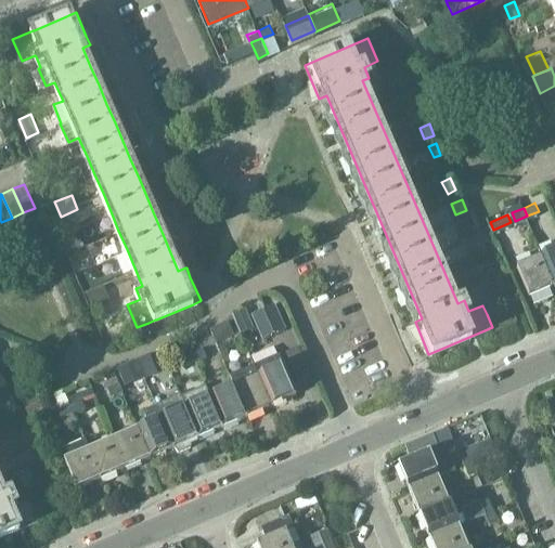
[(469,218),(455,223),(460,235),(474,229),(469,218)]
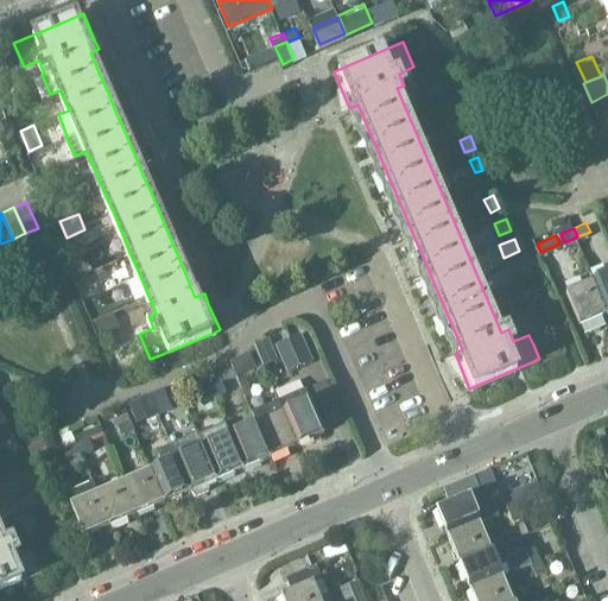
[(607,308),(607,270),(594,277),(607,309),(607,308)]
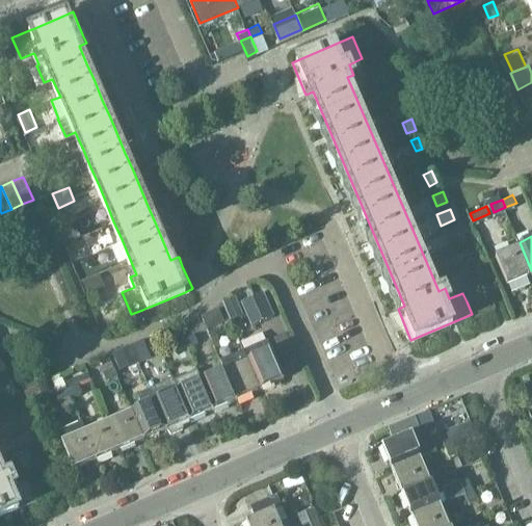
[(531,270),(520,242),(496,253),(507,280),(531,270)]
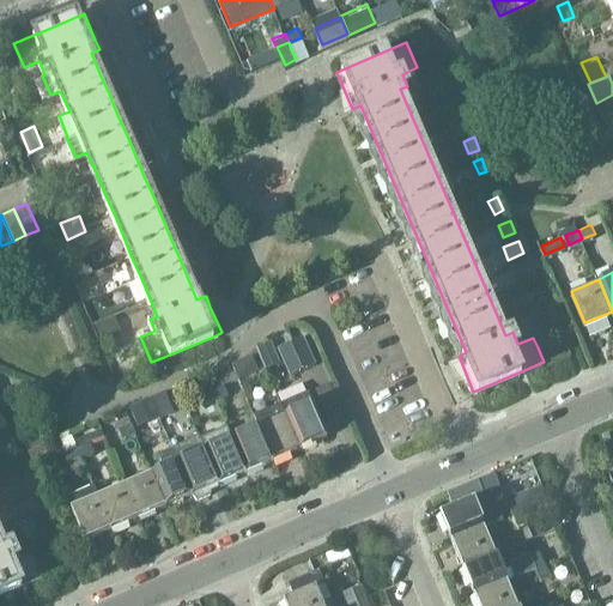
[(115,313),(96,320),(103,338),(122,329),(115,313)]
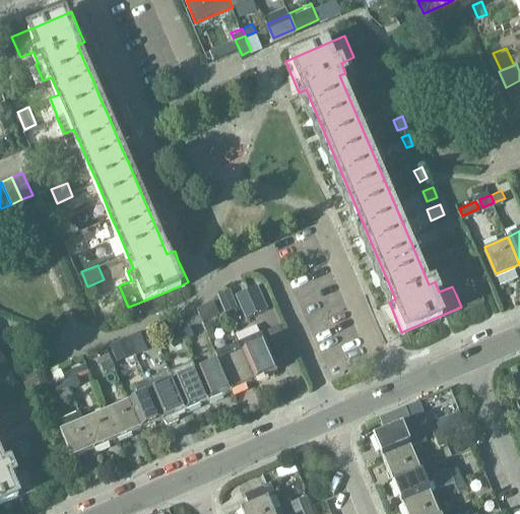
[(462,281),(452,286),(456,295),(466,291),(462,281)]
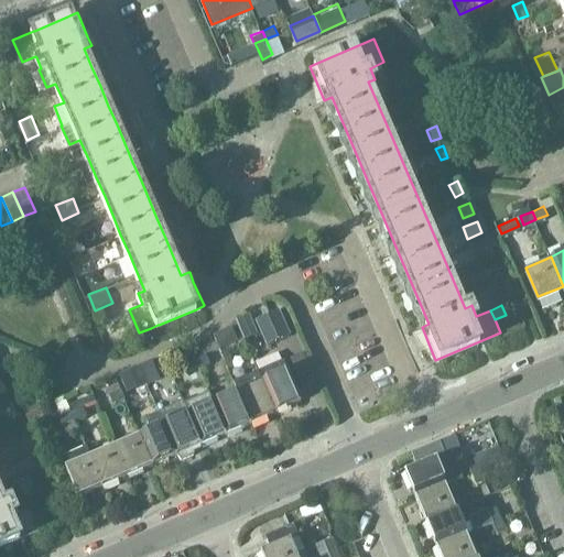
[(279,307),(258,316),(268,340),(289,331),(279,307)]
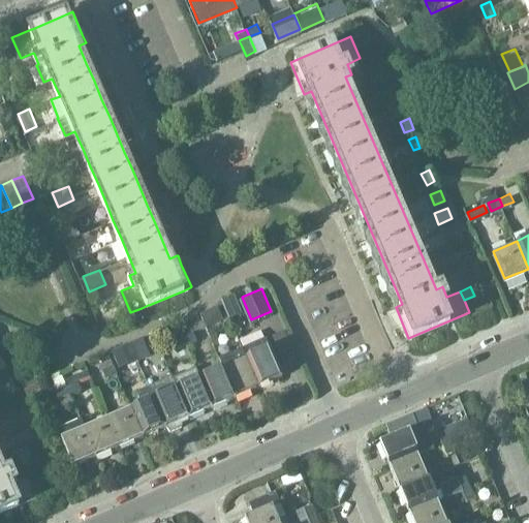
[(234,291),(222,297),(226,308),(239,303),(234,291)]
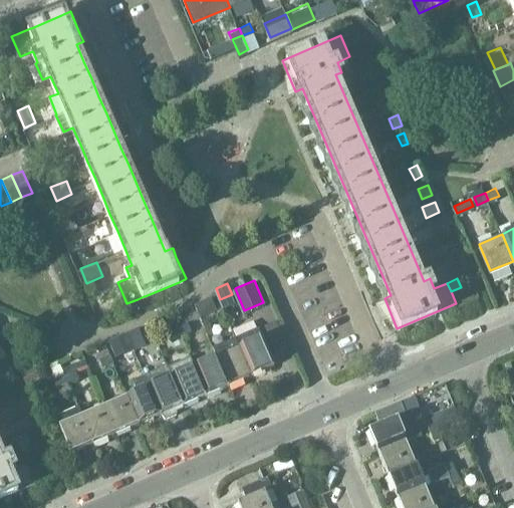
[(216,305),(211,294),(195,301),(200,312),(216,305)]
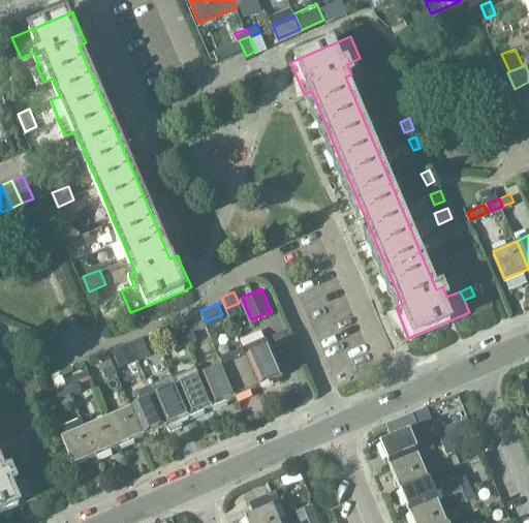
[(203,317),(181,327),(184,334),(194,330),(206,325),(203,317)]
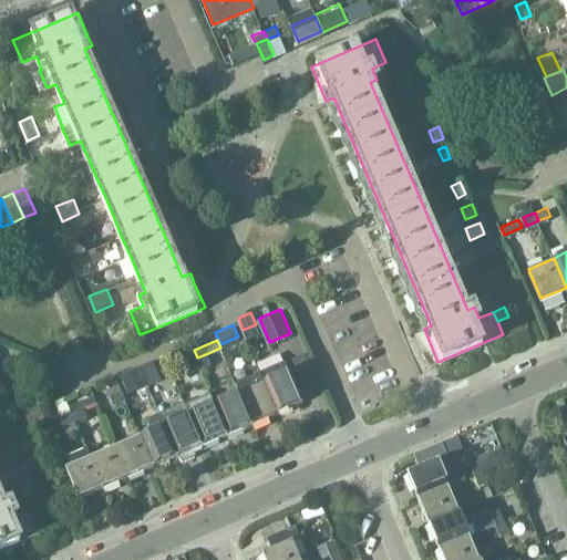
[(197,358),(200,365),(212,361),(208,353),(197,358)]
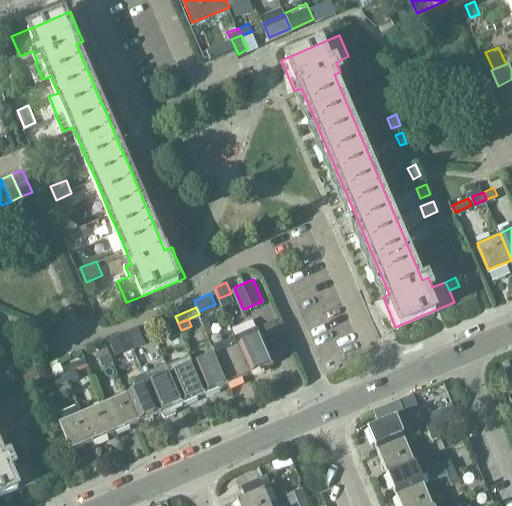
[(178,323),(167,328),(170,335),(181,330),(178,323)]
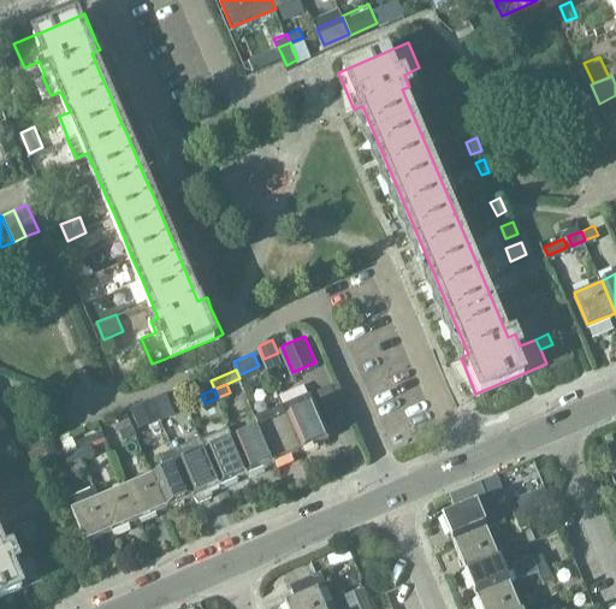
[(301,447),(329,435),(309,390),(282,402),(301,447)]
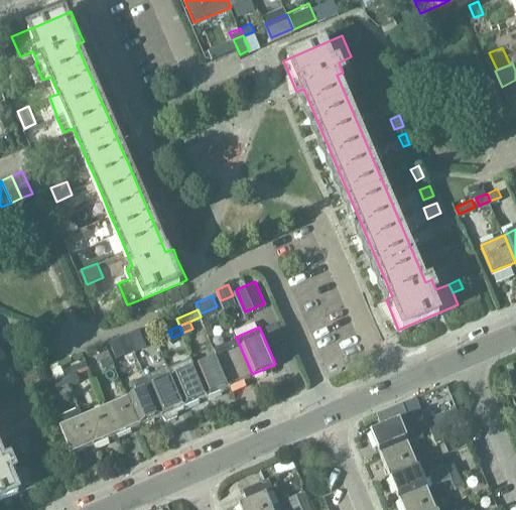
[(126,331),(109,339),(115,353),(133,345),(126,331)]
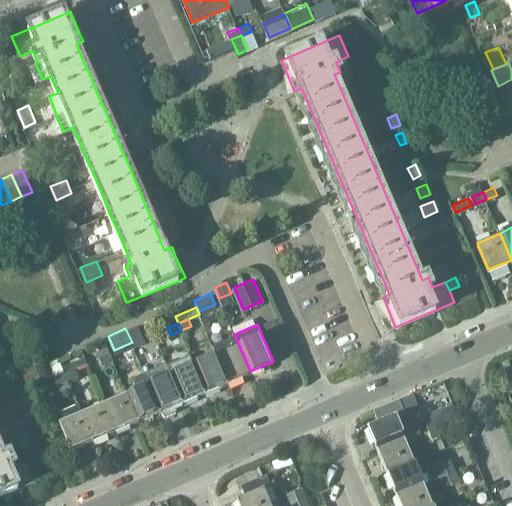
[(140,328),(128,333),(133,344),(144,339),(140,328)]
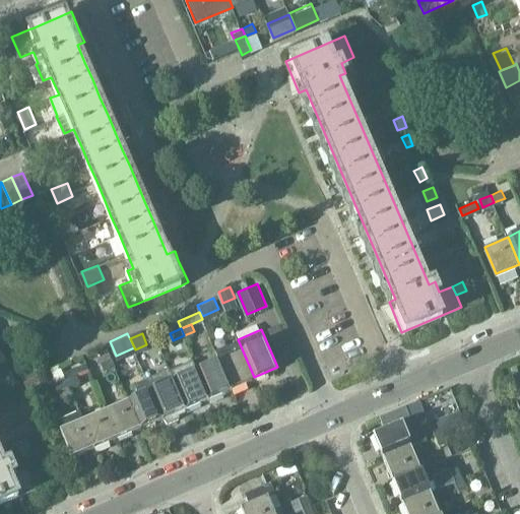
[(214,348),(219,360),(232,387),(254,377),(238,339),(214,348)]
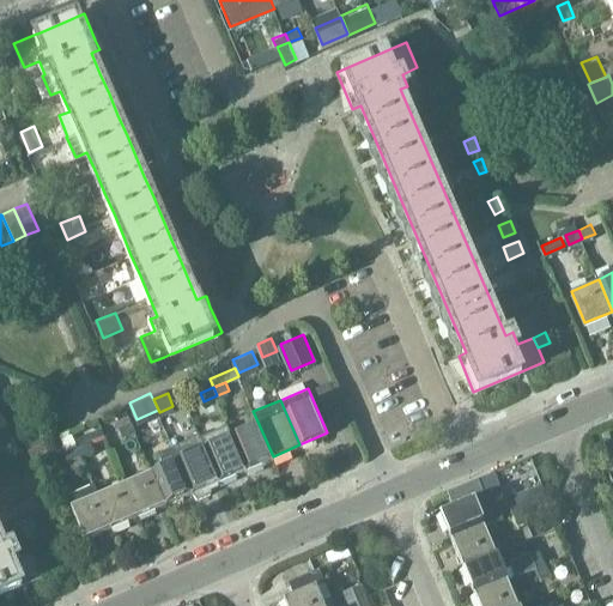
[(128,414),(116,419),(119,426),(132,422),(128,414)]
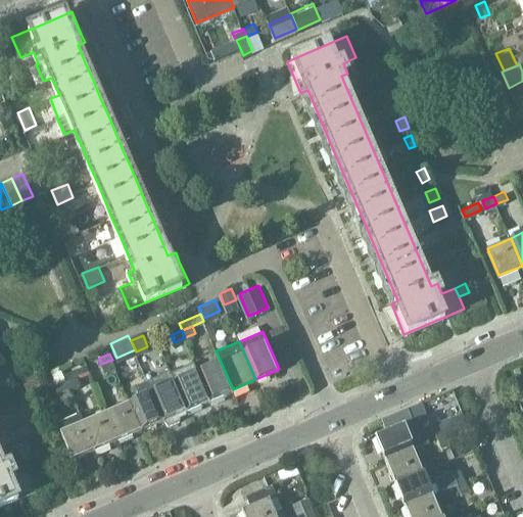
[(112,360),(101,364),(104,371),(115,367),(112,360)]
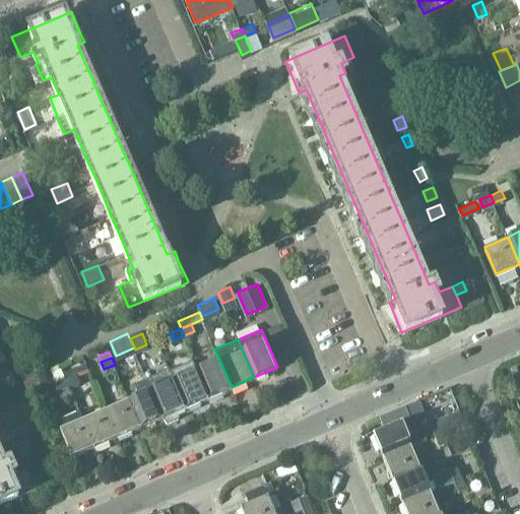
[(208,396),(197,370),(192,358),(170,367),(169,368),(186,406),(208,396)]
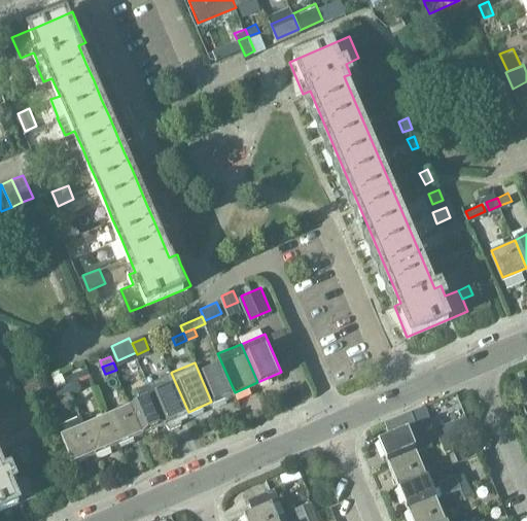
[(86,365),(64,375),(66,381),(77,377),(90,371),(86,365)]
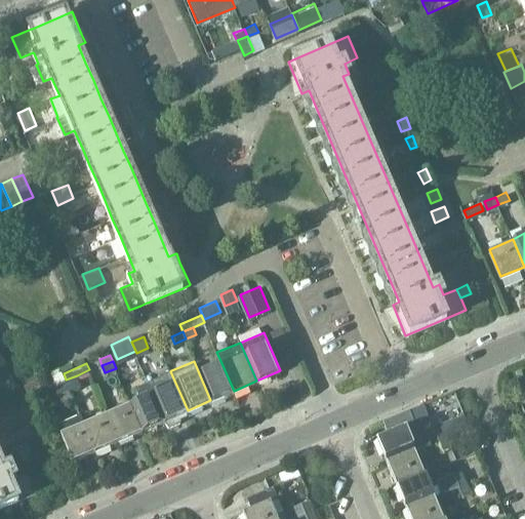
[(221,363),(199,373),(210,400),(234,391),(221,363)]
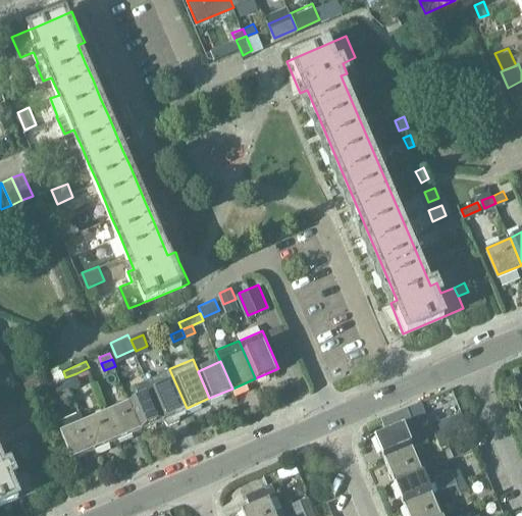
[(59,363),(51,367),(57,381),(65,377),(63,371),(59,363)]
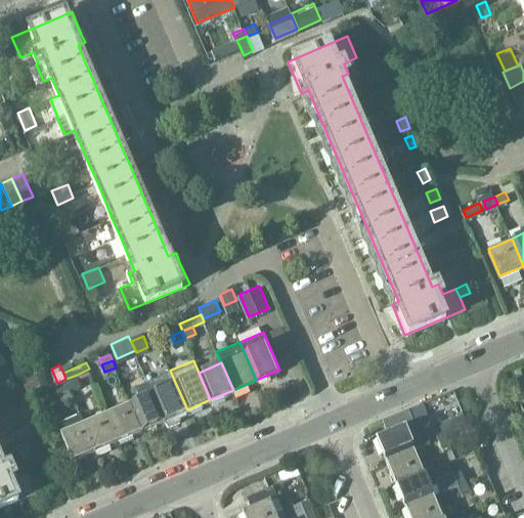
[(7,365),(1,368),(6,382),(13,379),(7,365)]
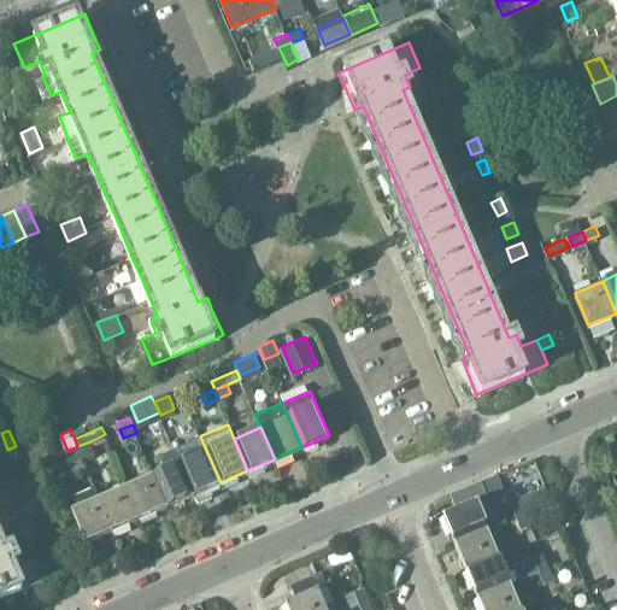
[(192,440),(174,447),(180,462),(194,493),(198,499),(212,493),(211,486),(221,482),(200,437),(201,435),(200,434),(191,438),(192,440)]
